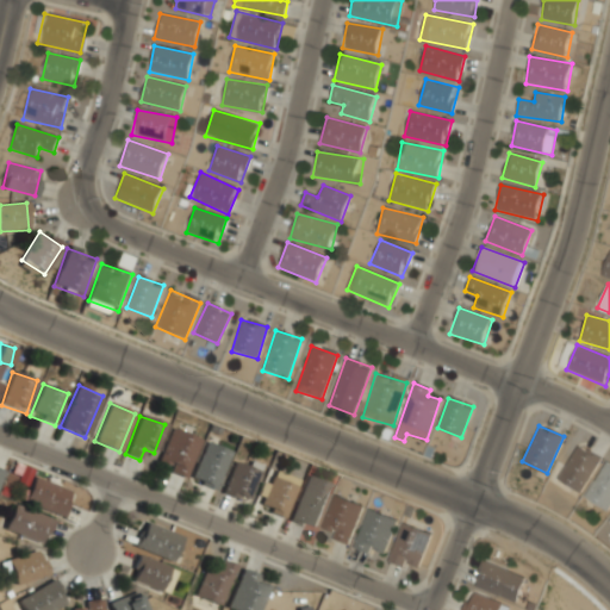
[(184,478),(199,440),(170,429),(155,466),(184,478)]
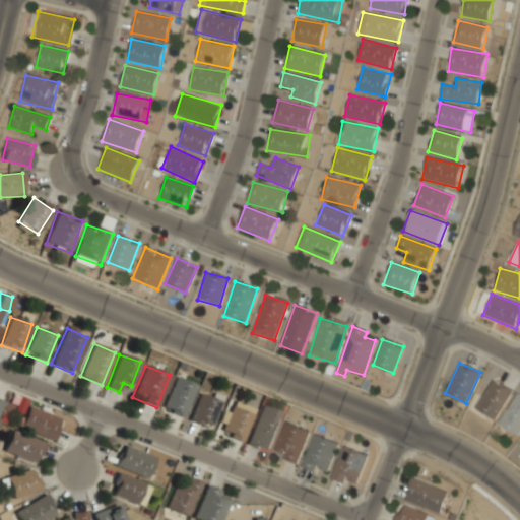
[(161,410),(183,418),(195,385),(174,377),(161,410)]
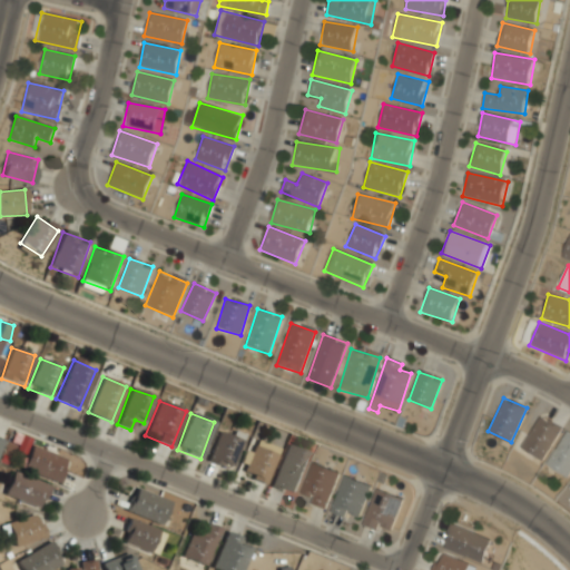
[(540,460),(562,430),(541,414),(519,445),(540,460)]
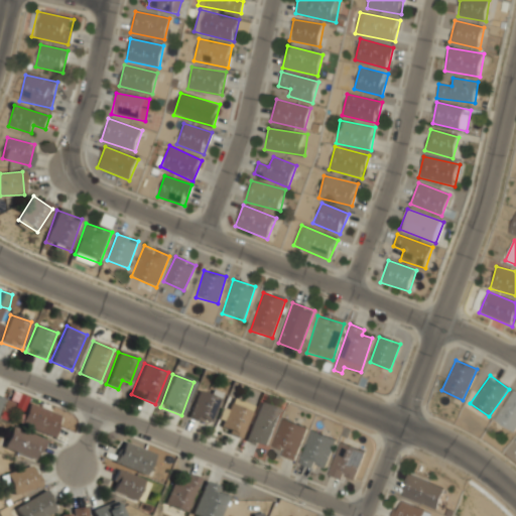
[(220,397),(199,388),(186,417),(208,425),(220,397)]
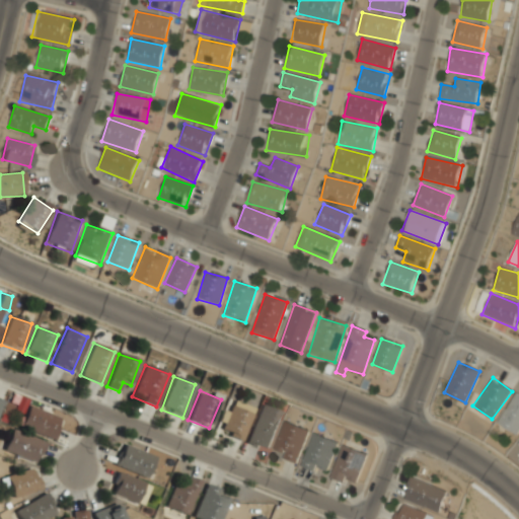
[(498,423),(518,435),(518,433),(518,393),(515,391),(498,423)]
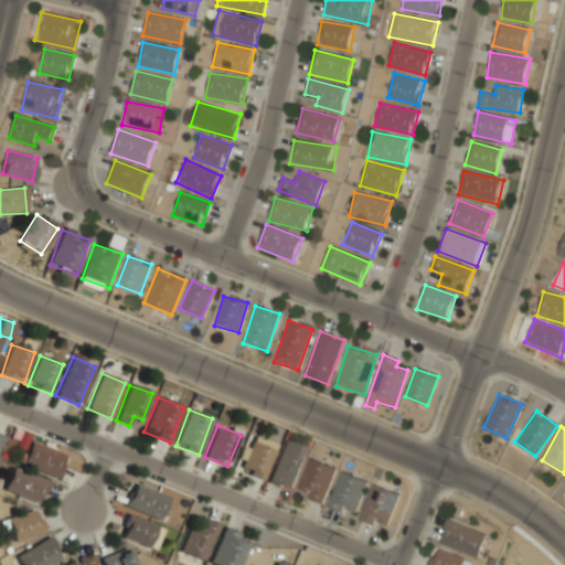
[(31,434),(14,427),(9,441),(25,448),(31,434)]
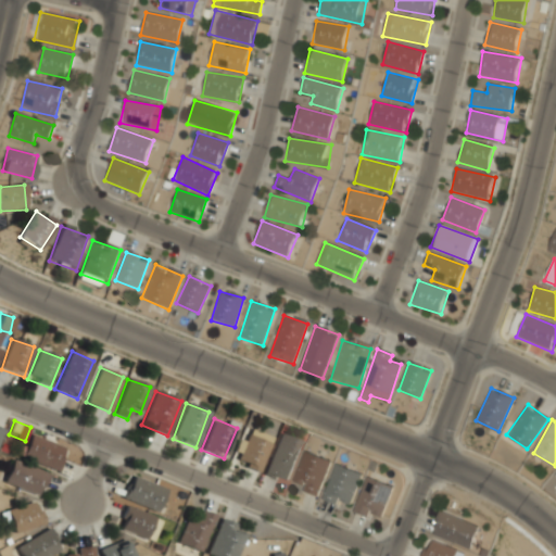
[(257,472),(269,443),(247,433),(235,463),(257,472)]
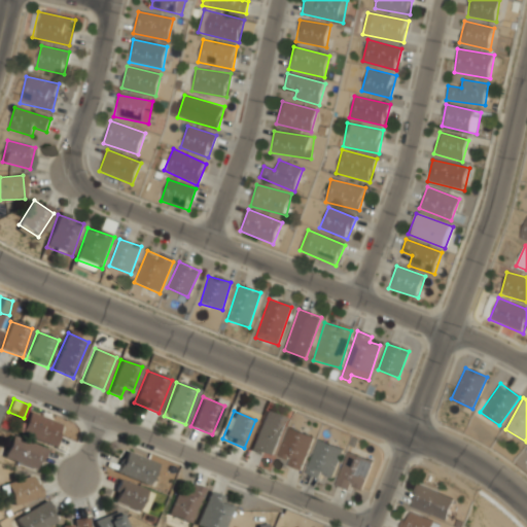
[(286,418),(264,411),(250,451),(272,459),(286,418)]
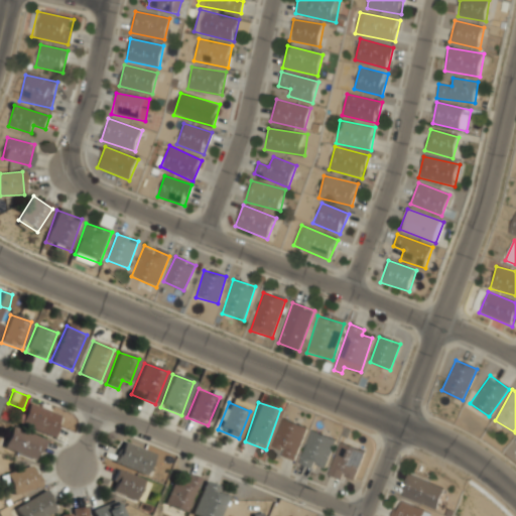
[(52,436),(59,417),(27,404),(20,424),(52,436)]
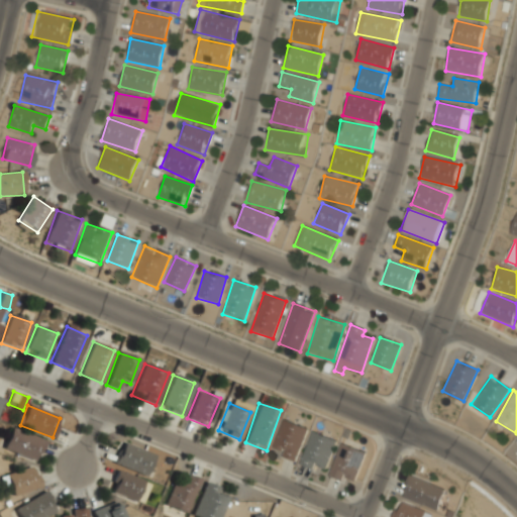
[(295,461),(308,429),(284,419),(271,450),(295,461)]
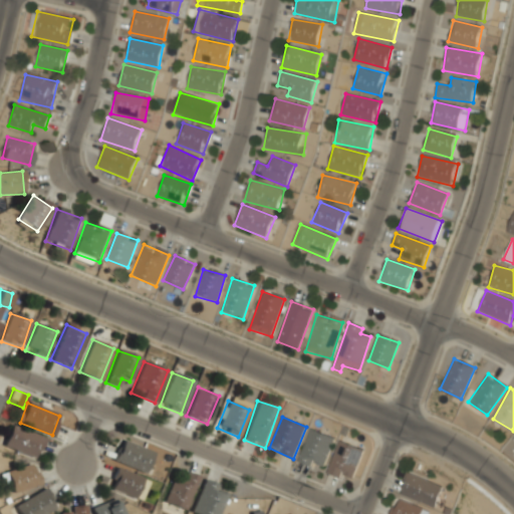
[(3,445),(34,460),(44,440),(13,425),(3,445)]
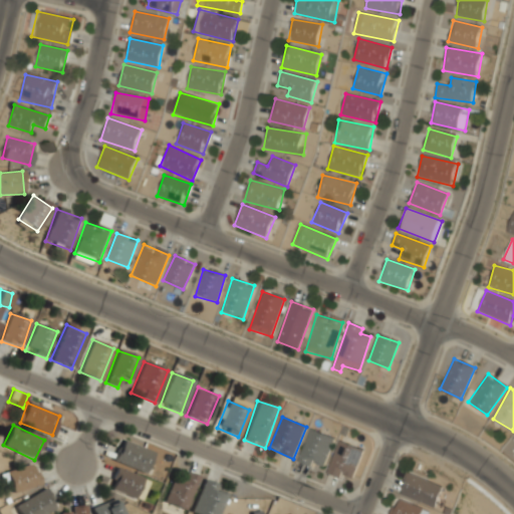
[(334,438),(310,429),(298,460),(322,469),(334,438)]
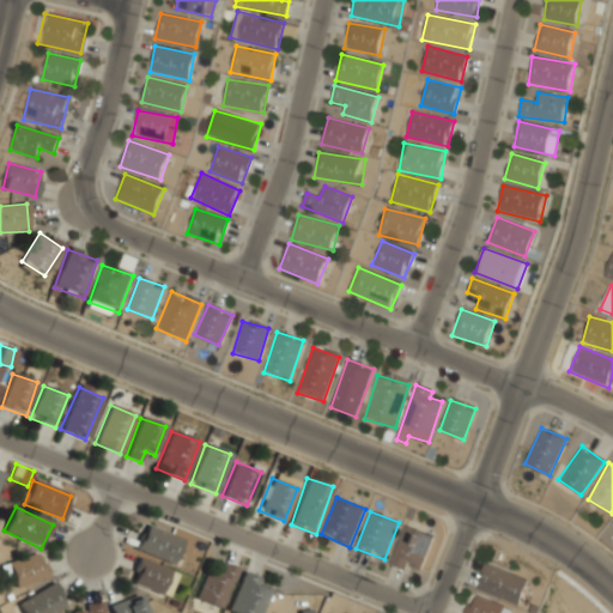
[(419,574),(435,535),(405,523),(389,562),(419,574)]
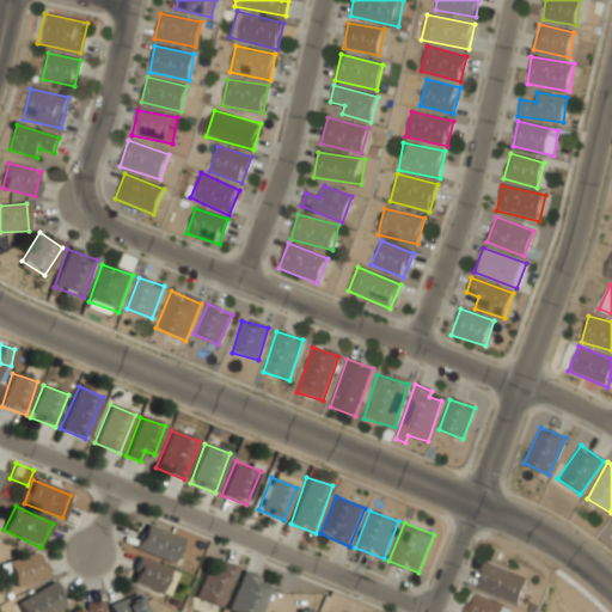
[(182,539),(145,524),(135,549),(171,563),(182,539)]
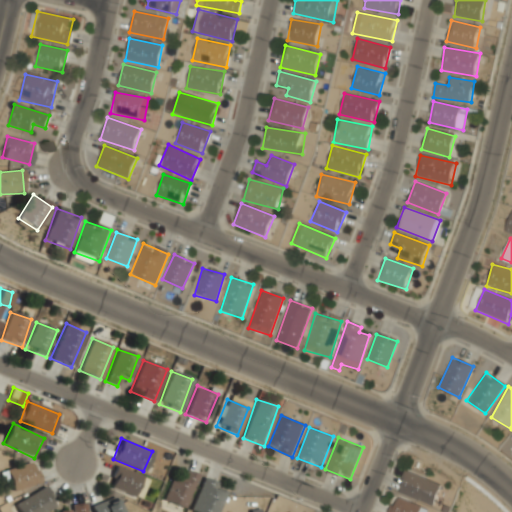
[(5,470),(13,491),(40,482),(32,460),(5,470)]
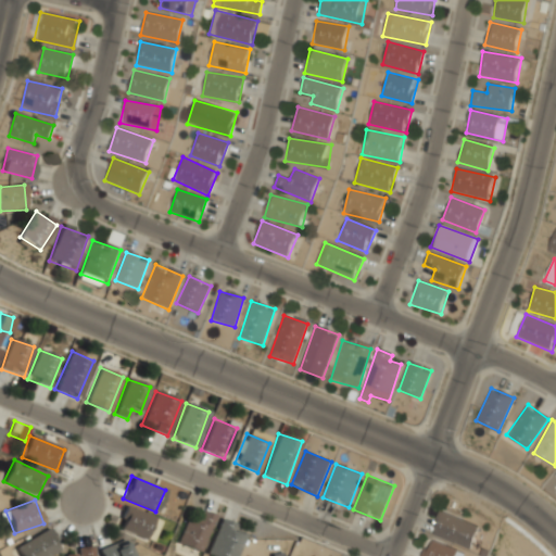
[(153,517),(125,505),(116,527),(144,539),(153,517)]
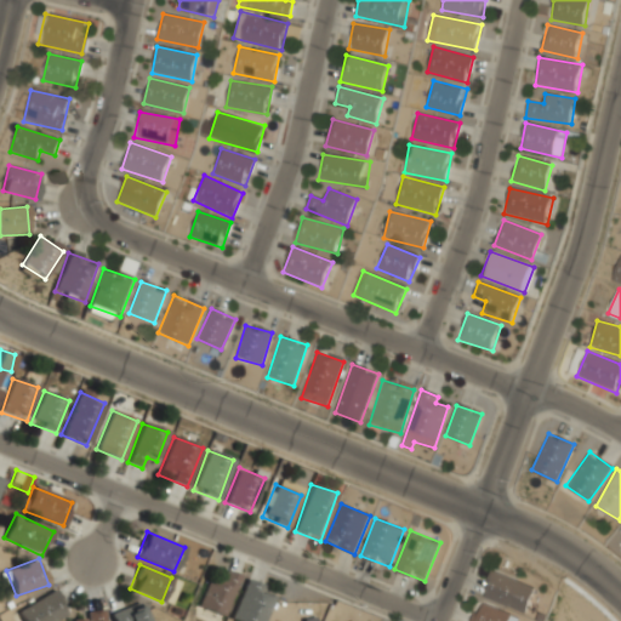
[(197,604),(221,615),(239,576),(224,570),(218,584),(209,579),(197,604)]
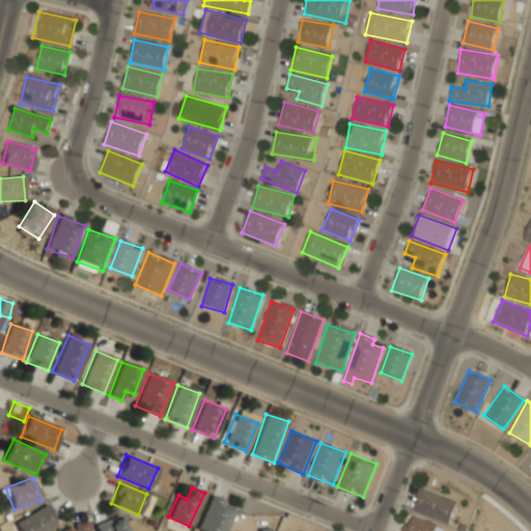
[(457,501),(420,488),(413,510),(449,524),(457,501)]
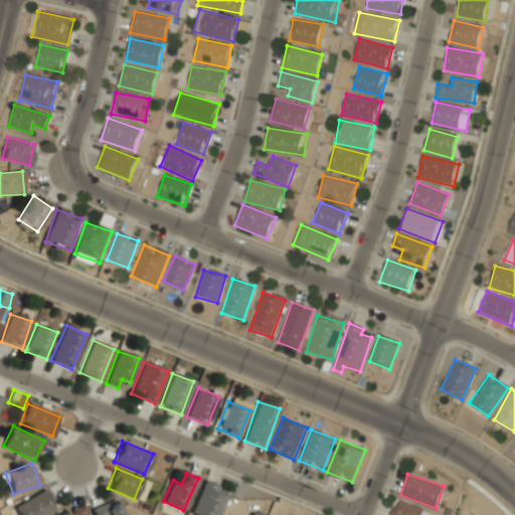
[(197,514),(219,514),(226,488),(201,482),(193,514),(197,514)]
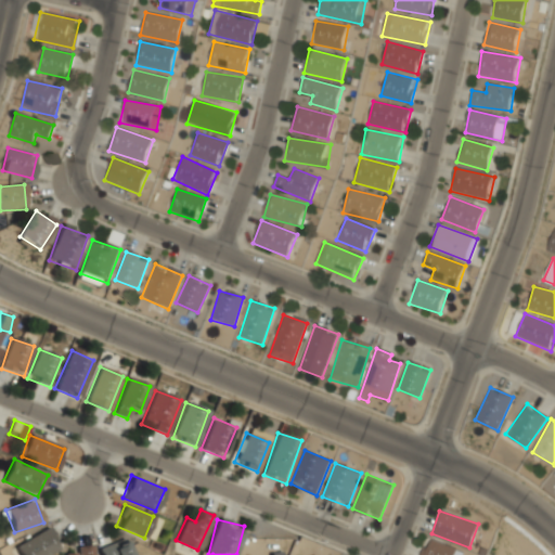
[(16,543),(22,554),(47,554),(59,550),(49,528),(16,543)]
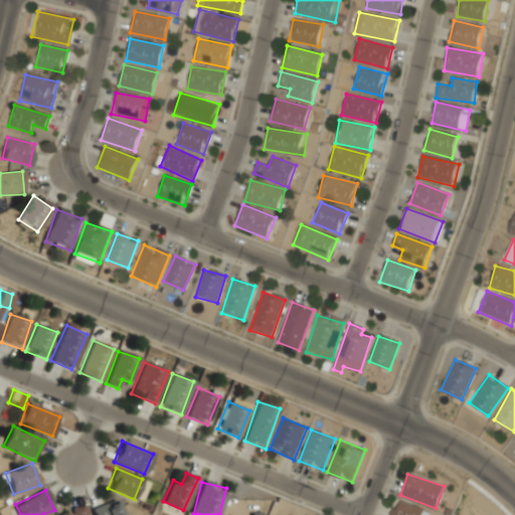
[(122,514),(115,498),(92,508),(95,514),(122,514)]
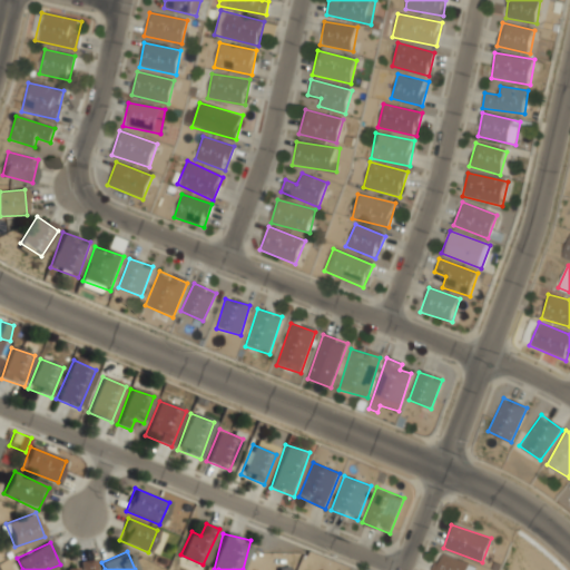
[(471,569),(473,562),(435,556),(432,569),(471,569)]
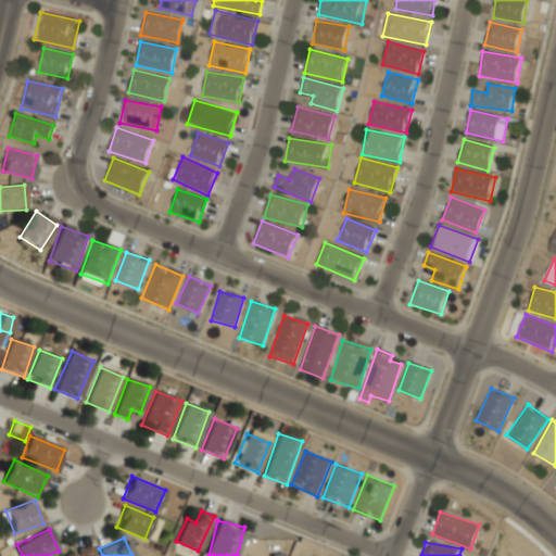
[(64,555),(92,555),(91,544),(63,548),(64,555)]
